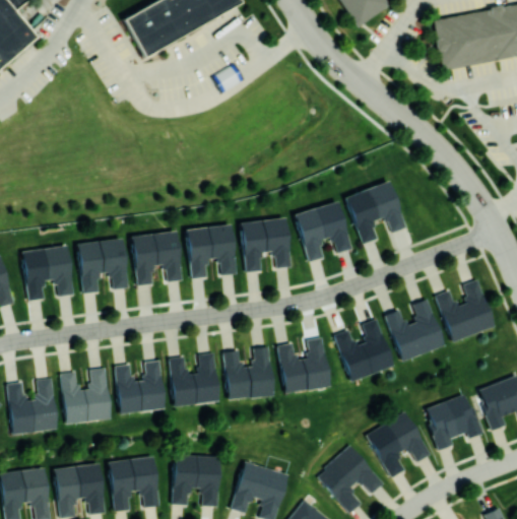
[(0,0),(0,67),(37,38),(15,8),(25,0),(0,0)]
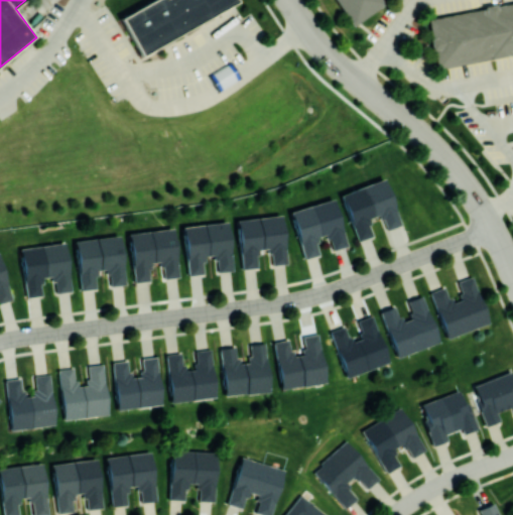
[(120,21),(156,0),(236,0),(238,3),(142,58),(120,21)]
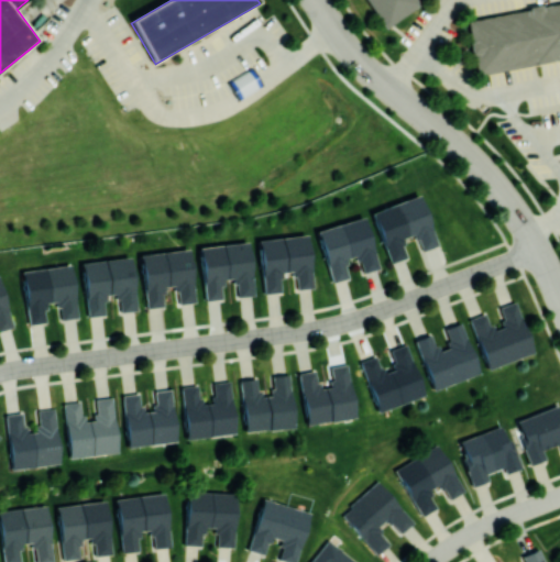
[(365,0),(391,35),(427,11),(419,0),(365,0)]
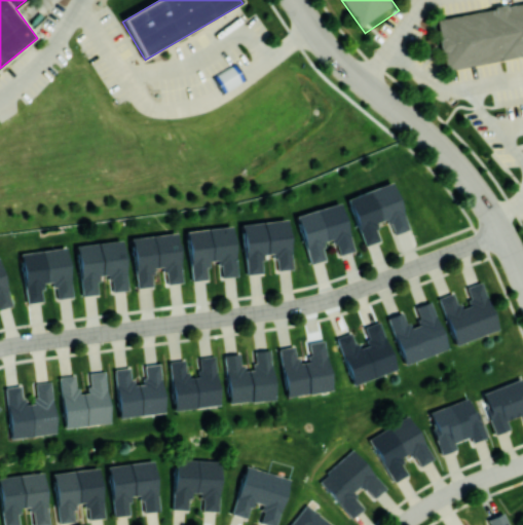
[(522,7),(442,23),(452,74),(522,61),(522,7)]
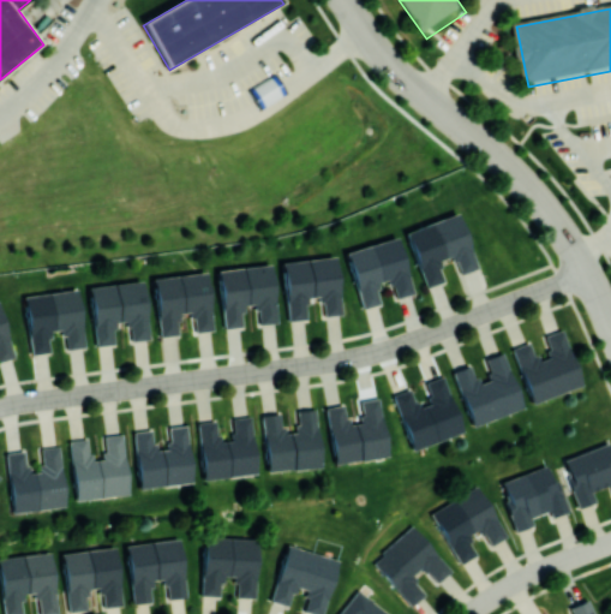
[(480,268),(461,213),(408,231),(427,287),(448,281),(441,261),(455,256),(461,275),(480,268)]
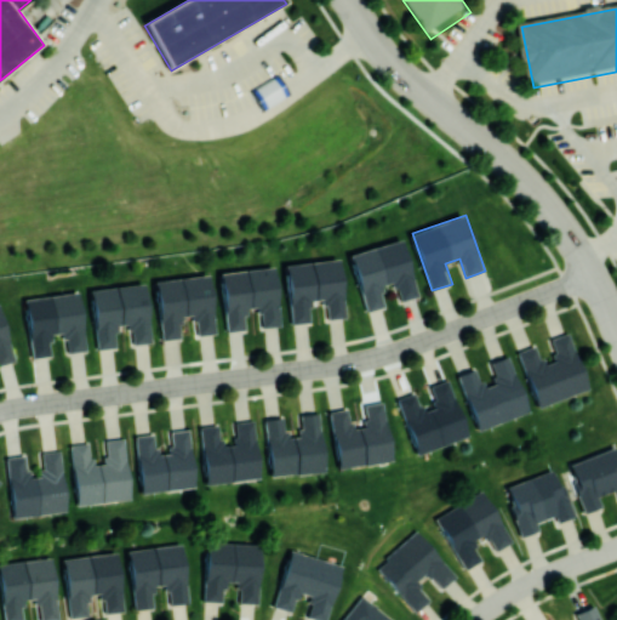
[(366,312),(387,307),(382,285),(396,283),(400,301),(418,297),(406,240),(353,252),(366,312)]
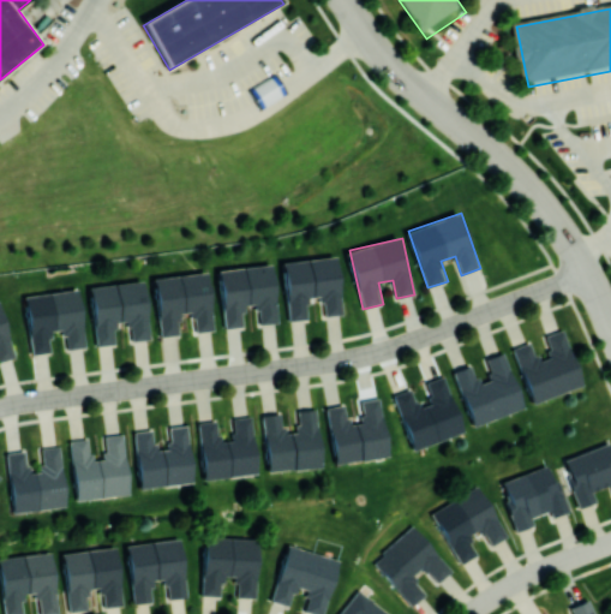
[(285,262),(289,321),(309,320),(307,302),(323,300),(324,317),(343,315),(339,257),(285,262)]
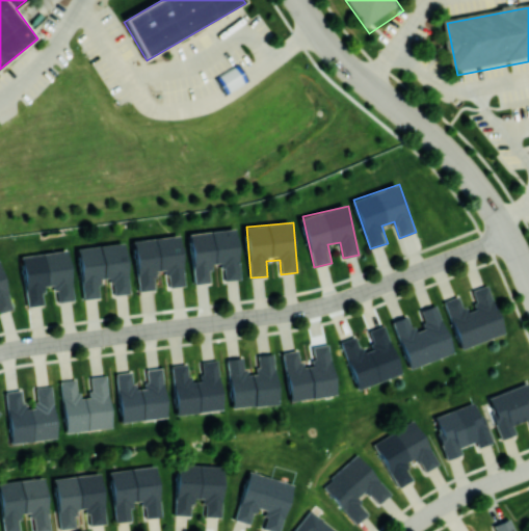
[(190,233),(195,285),(212,283),(211,264),(223,263),(225,281),(242,279),(237,229),(190,233)]
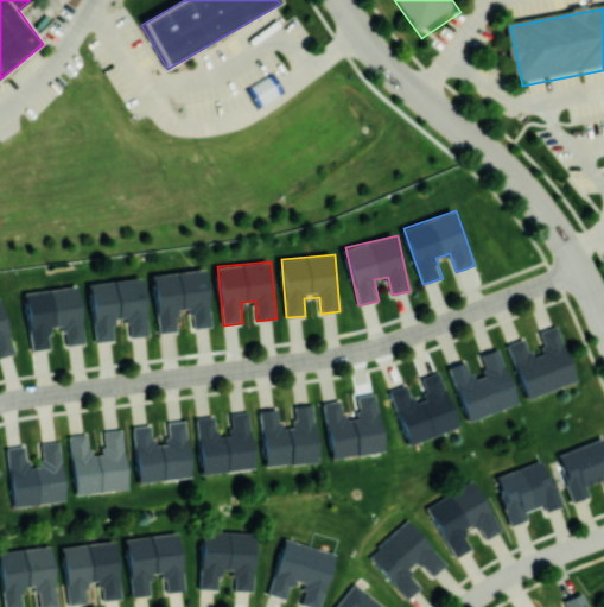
[(214,327),(207,269),(153,274),(160,333),(179,330),(177,310),(191,309),(194,329),(214,327)]
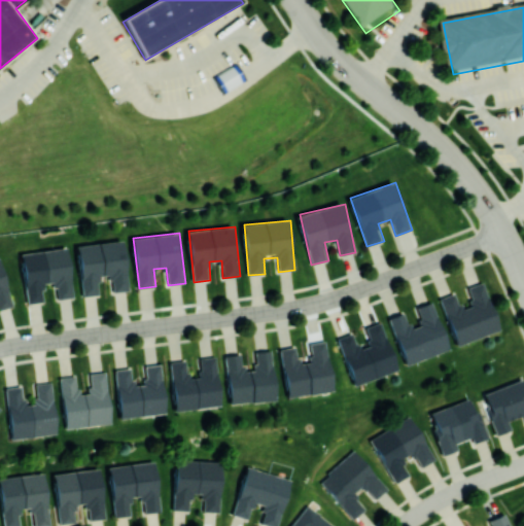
[(83,296),(101,294),(99,277),(111,276),(112,292),(130,291),(126,242),(79,245),(83,296)]
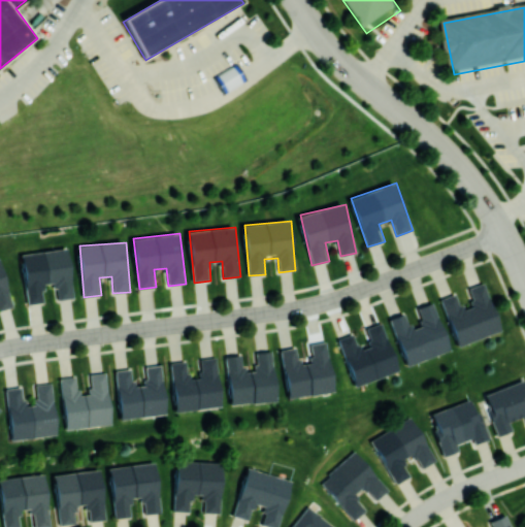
[(23,254),(28,304),(46,302),(44,284),(56,283),(58,300),(74,298),(69,249),(23,254)]
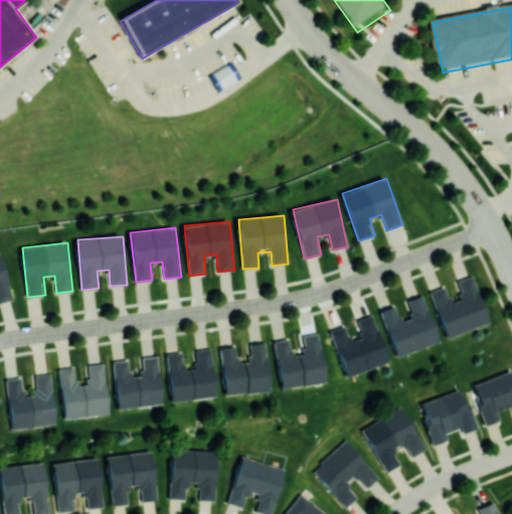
[(432,292),(448,338),(490,323),(474,276),(459,281),(464,296),(451,300),(446,287),(432,292)]
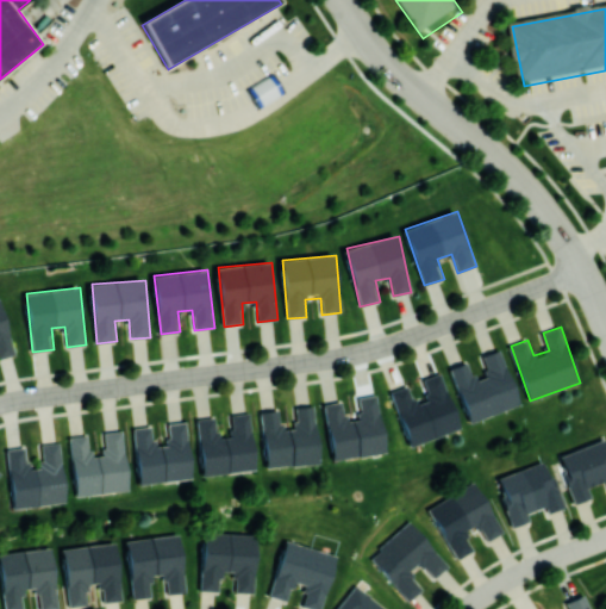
[(470,423),(522,405),(503,348),(482,355),(489,377),(476,380),(470,361),(451,367),(470,423)]
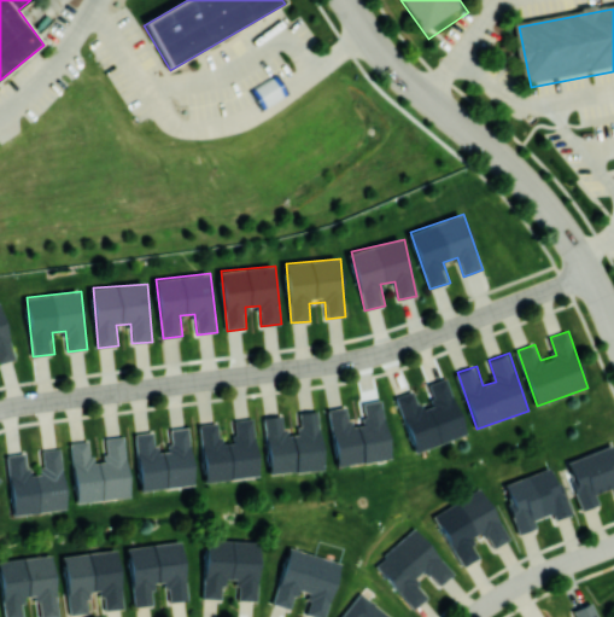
[(468,436),(450,378),(428,384),(434,403),(420,407),(415,391),(398,396),(415,452),(468,436)]
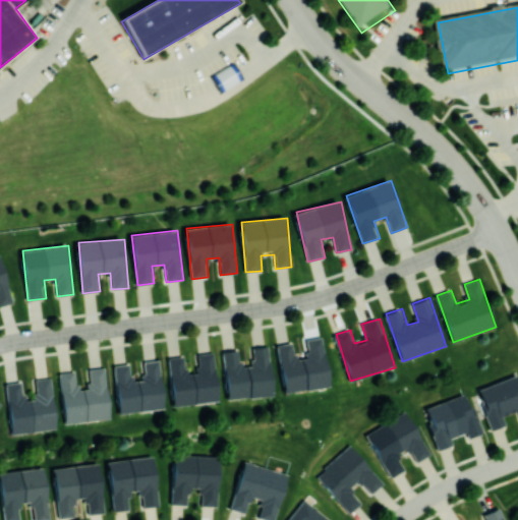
[(285,393),(331,387),(324,337),(306,340),(308,357),(297,359),(294,343),(279,345),(285,393)]
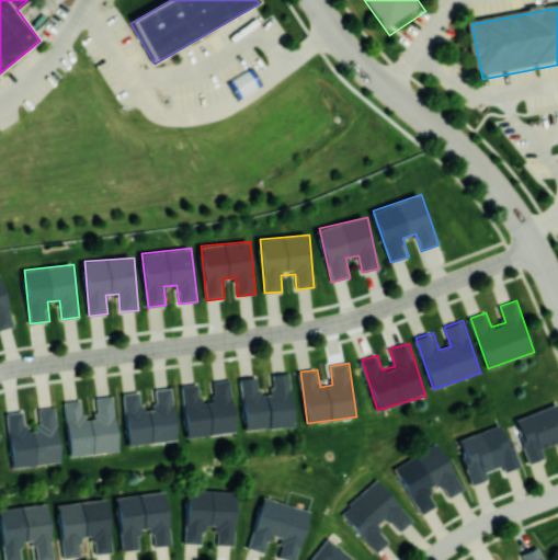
[(247,431),(296,426),(292,373),(273,375),(274,395),(261,395),(259,377),(241,378),(247,431)]
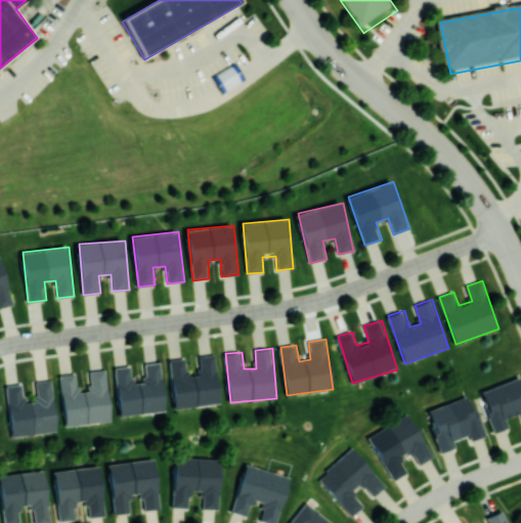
[(222,404),(217,355),(200,356),(201,375),(189,376),(187,359),(171,360),(175,408),(222,404)]
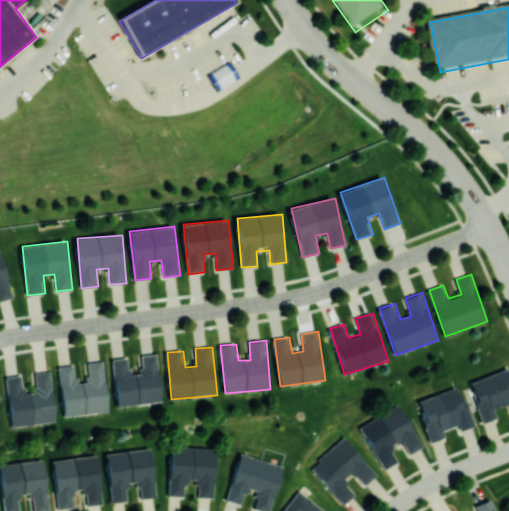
[(114,360),(119,406),(164,401),(159,354),(141,356),(143,374),(132,375),(130,358),(114,360)]
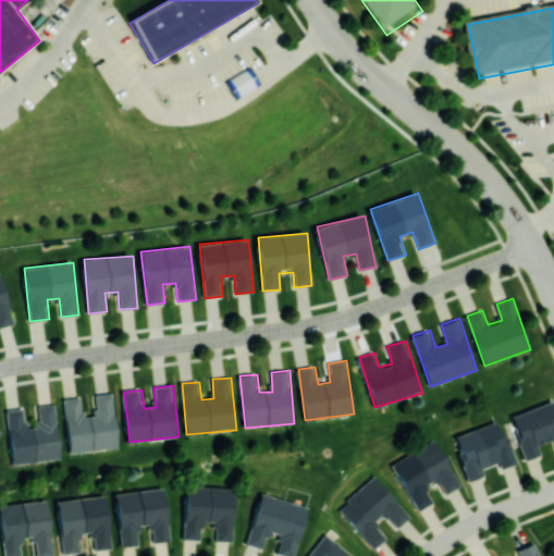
[(71,454),(120,448),(114,393),(96,395),(98,416),(85,417),(84,397),(65,399),(71,454)]
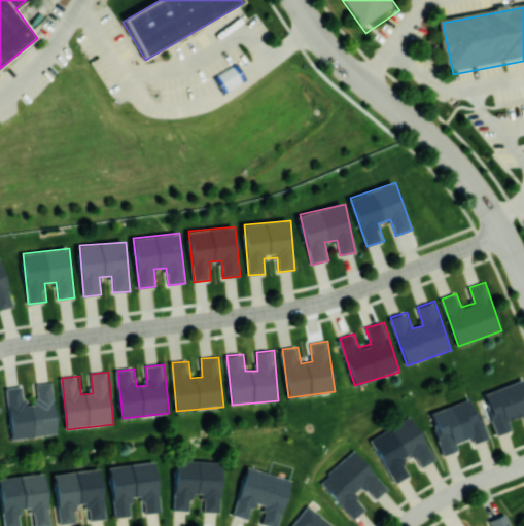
[(523,379),(481,396),(496,436),(513,430),(509,421),(523,417),(523,379)]
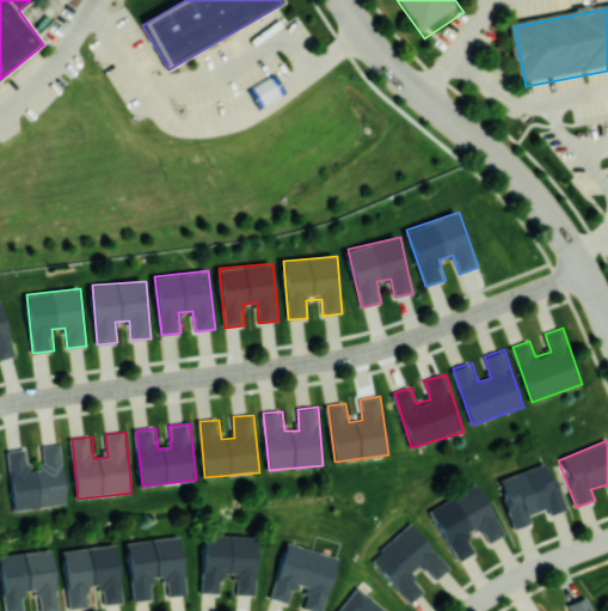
[(16,511),(69,505),(62,444),(43,446),(45,466),(30,468),(28,448),(10,451),(16,511)]
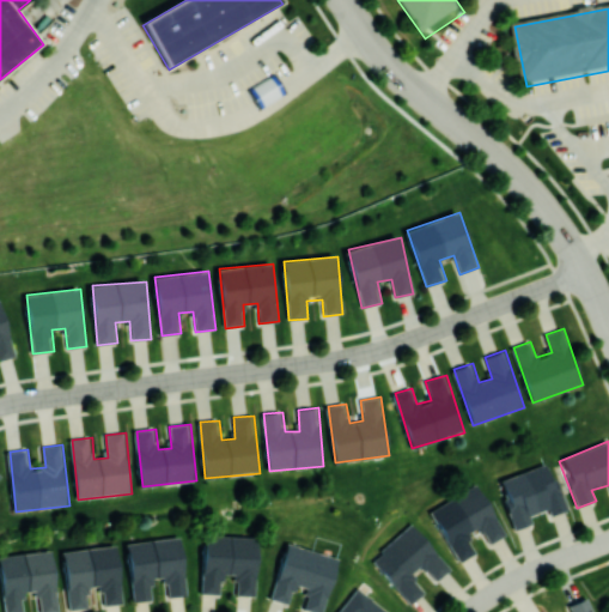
[(515,529),(534,523),(530,516),(549,509),(552,516),(567,510),(552,464),(503,480),(509,498),(505,500),(515,529)]
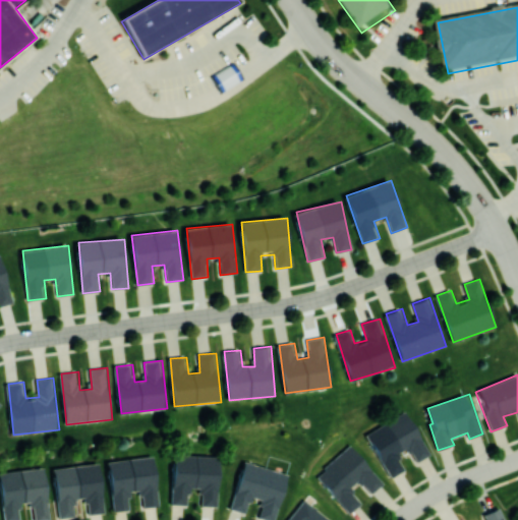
[(391,478),(407,470),(400,456),(411,450),(417,462),(430,455),(408,412),(367,434),(391,478)]
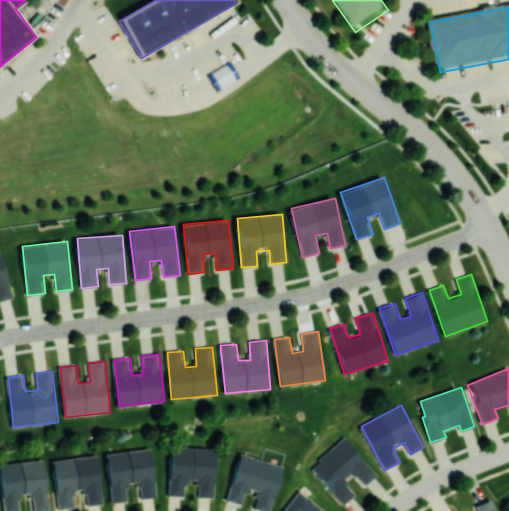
[(344,505),(362,491),(361,490),(378,475),(346,437),(312,467),(344,505)]
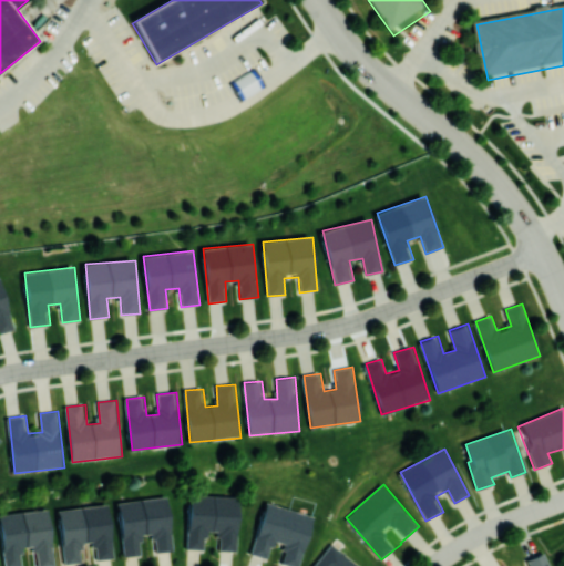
[(238,552),(241,496),(190,495),(188,549),(207,551),(207,532),(221,532),(219,551),(238,552)]
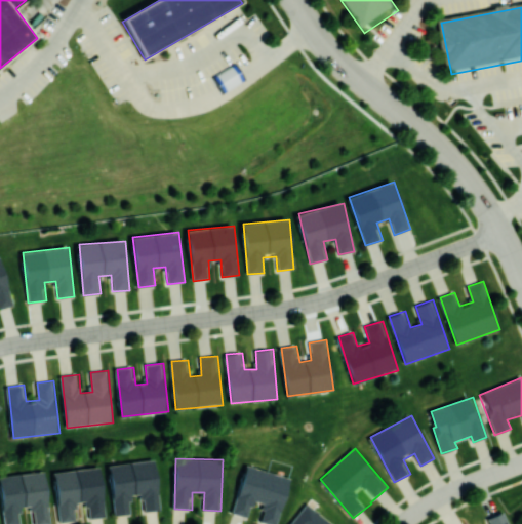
[(116,516),(132,514),(130,495),(143,494),(145,512),(161,510),(155,459),(110,465),(116,516)]
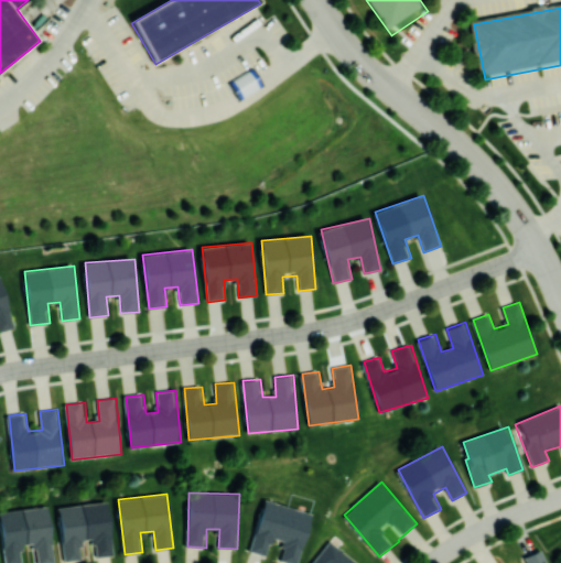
[(299,562),(313,512),(266,500),(251,552),(268,556),(273,538),(286,541),(280,561),(287,562),(299,562)]
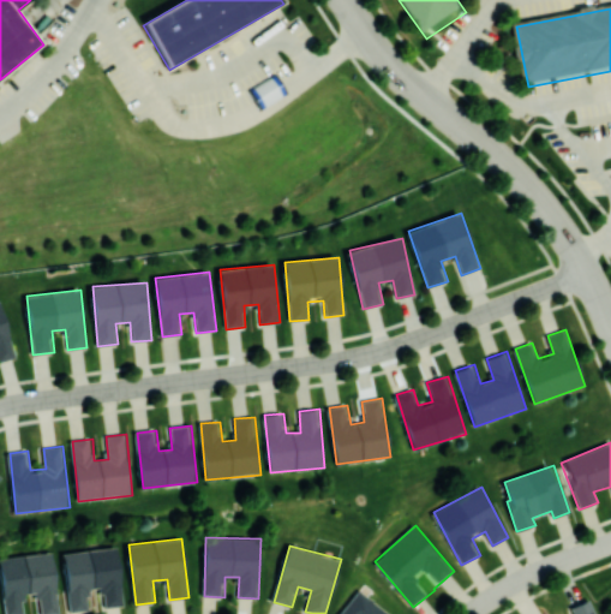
[(64,553),(70,612),(91,609),(89,589),(103,588),(105,608),(125,606),(119,547),(64,553)]
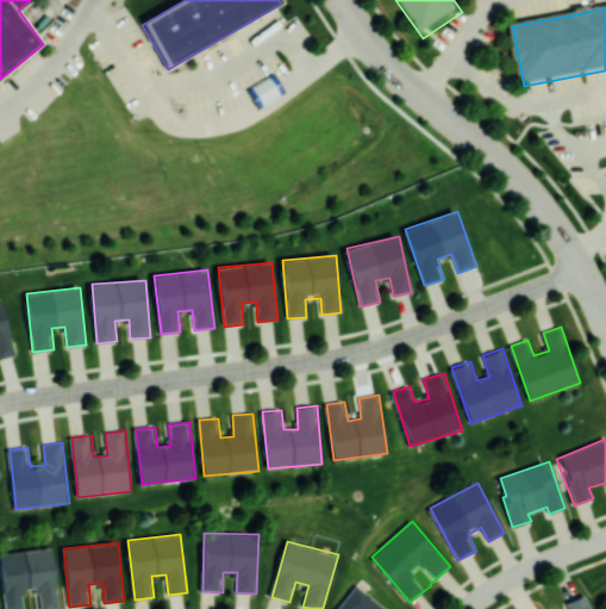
[(60,608),(54,548),(0,554),(5,608),(24,608),(23,591),(38,590),(41,608),(60,608)]
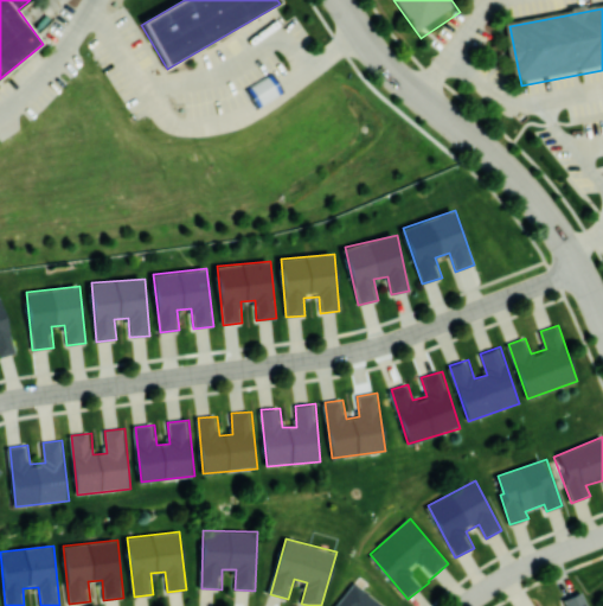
[(385,605),(357,582),(335,605),(385,605)]
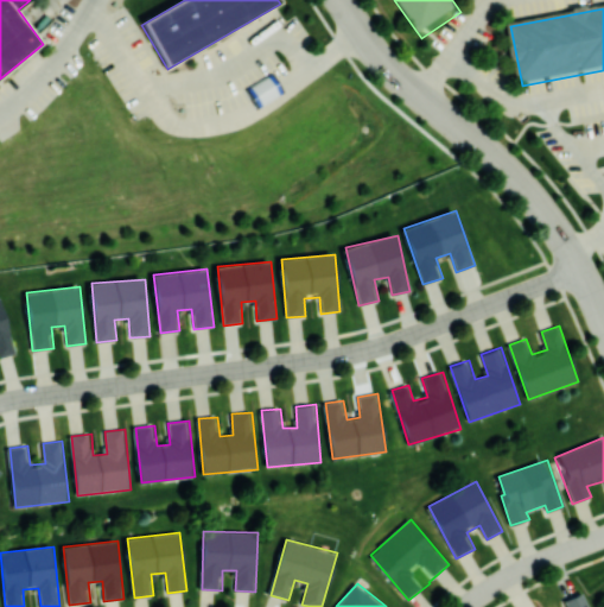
[(589,606),(583,593),(565,600),(568,606),(589,606)]
